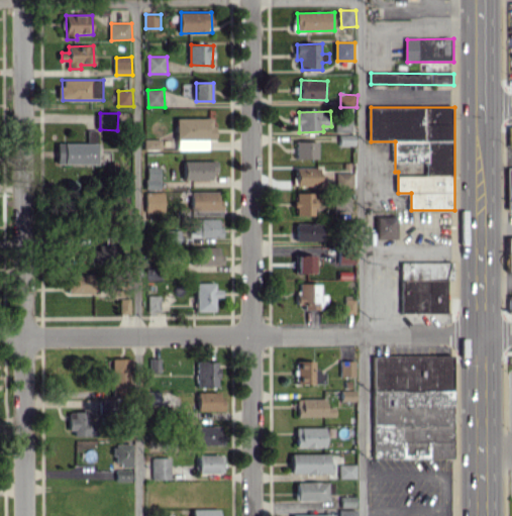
[(179,150),(210,149),(209,140),(216,140),(215,118),(178,119),(179,150)]
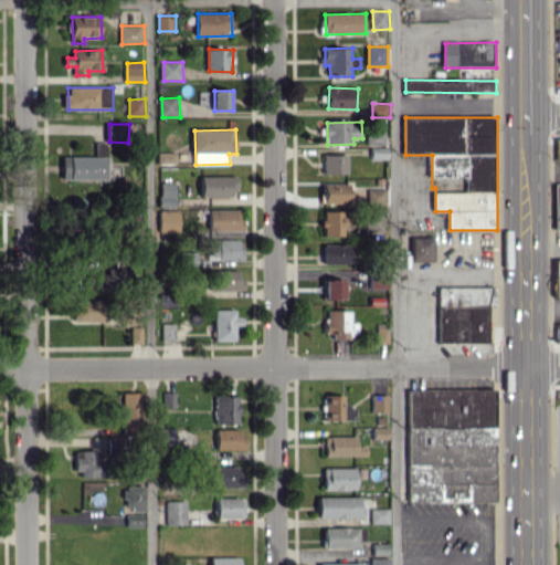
[(387,146),(388,134),(370,134),(370,146),(387,146)]
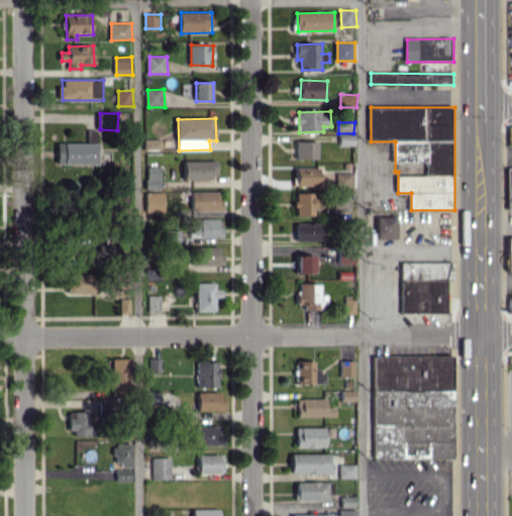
[(163,150),(163,140),(146,139),(146,150),(163,150)]
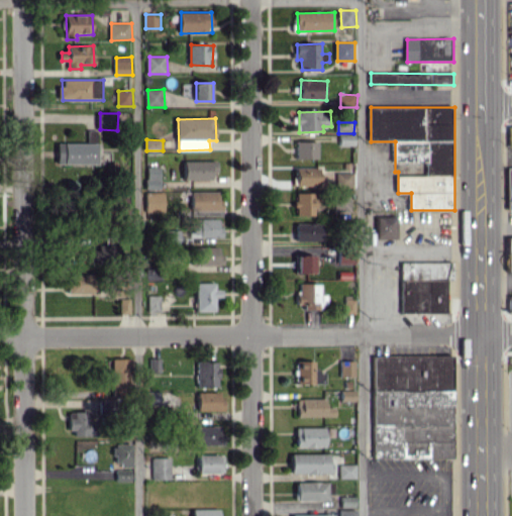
[(319,160),(319,142),(299,142),(299,160),(319,160)]
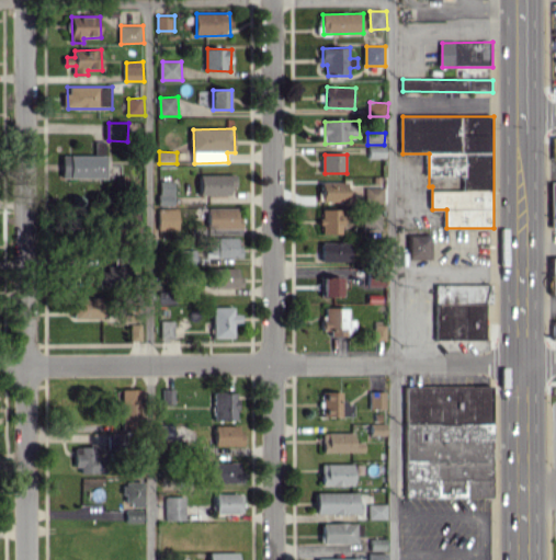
[(109,179),(109,157),(64,156),(64,179),(109,179)]
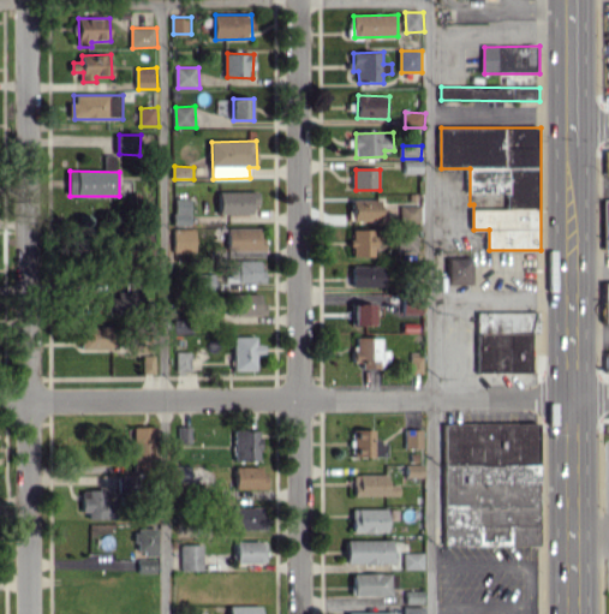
[(257,192),(221,192),(221,214),(258,214),(257,192)]
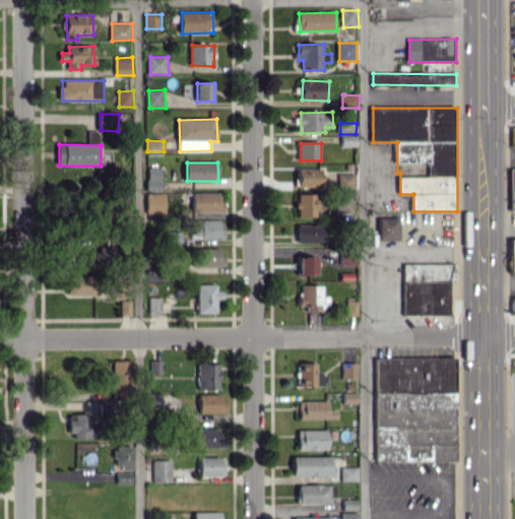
[(149,191),(164,191),(164,169),(149,168),(149,191)]
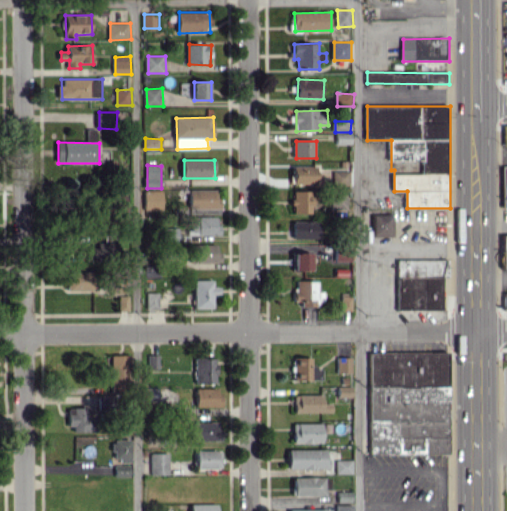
[(320,184),(319,166),(294,167),(295,185),(320,184)]
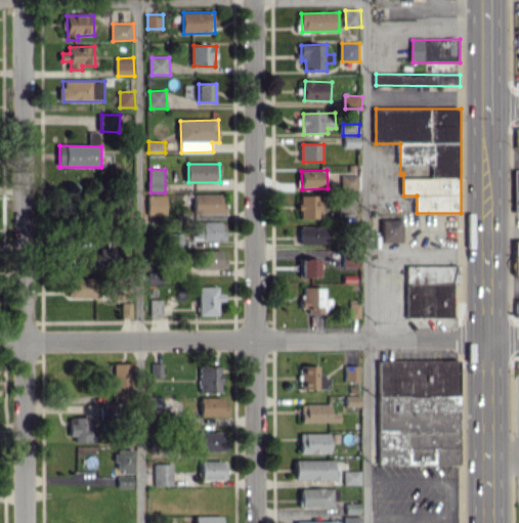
[(343,175),(344,190),(360,190),(360,175),(343,175)]
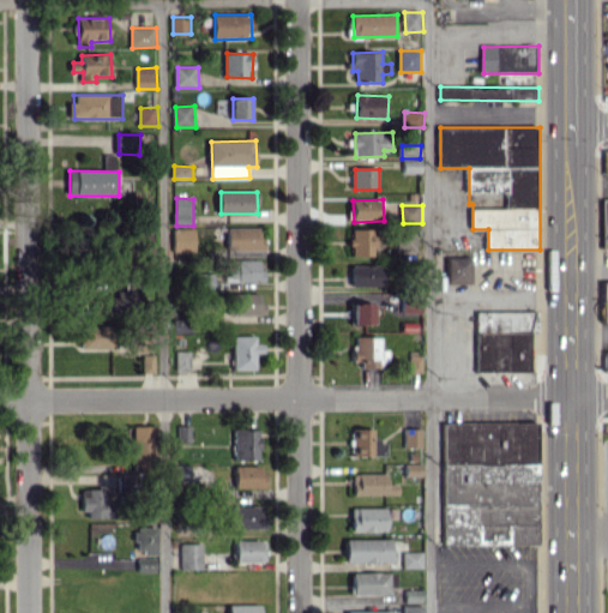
[(230,251),(266,251),(266,238),(262,238),(262,228),(229,228),(230,251)]
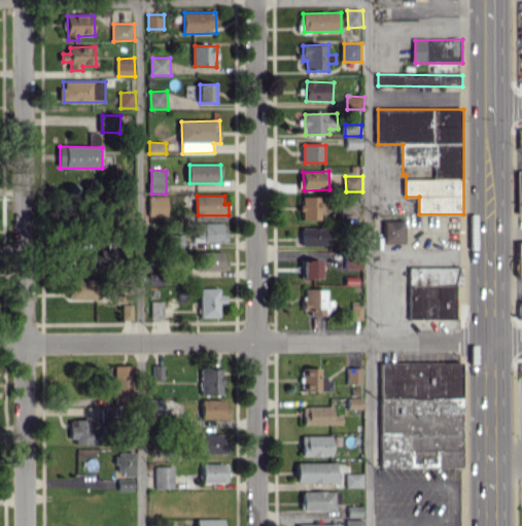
[(169,216),(169,197),(150,197),(151,217),(169,216)]
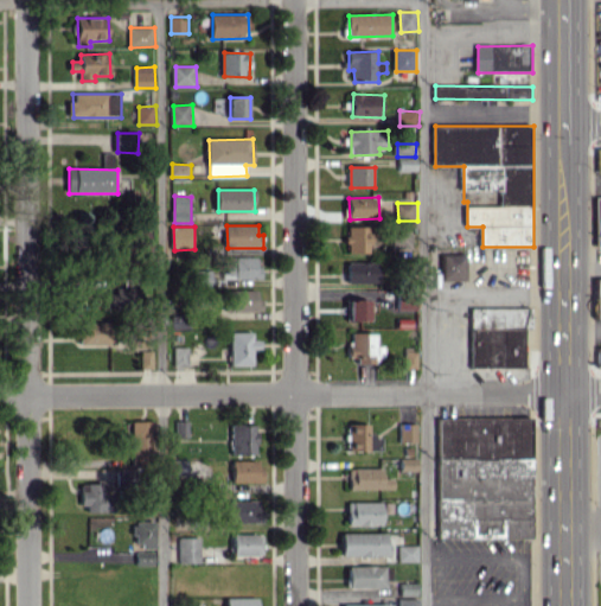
[(350,255),(372,254),(371,227),(349,228),(350,255)]
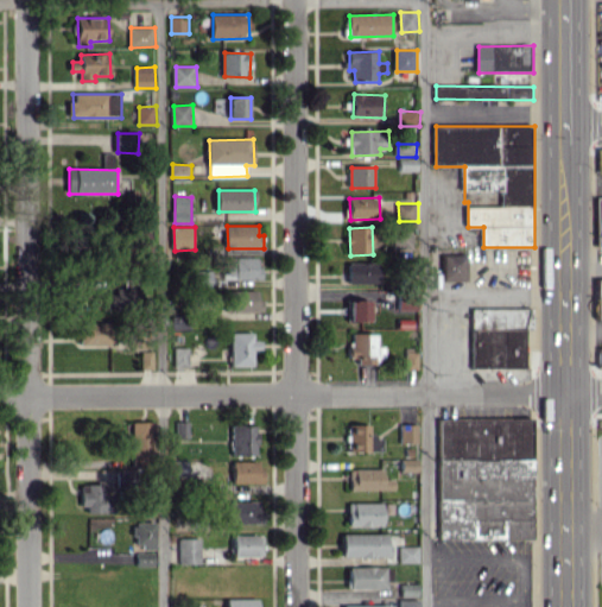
[(447,282),(469,282),(469,255),(445,255),(447,282)]
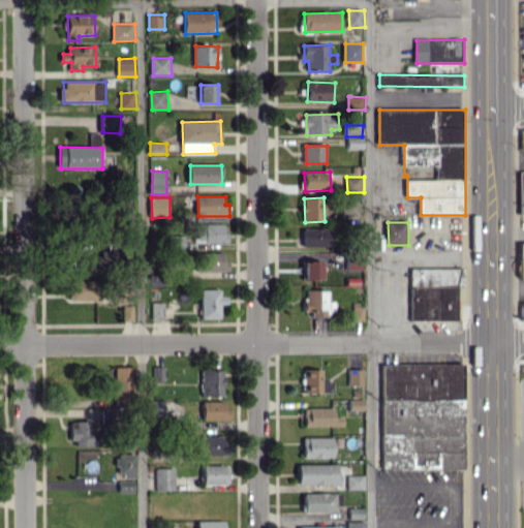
[(228,225),(198,224),(198,243),(228,244),(228,225)]
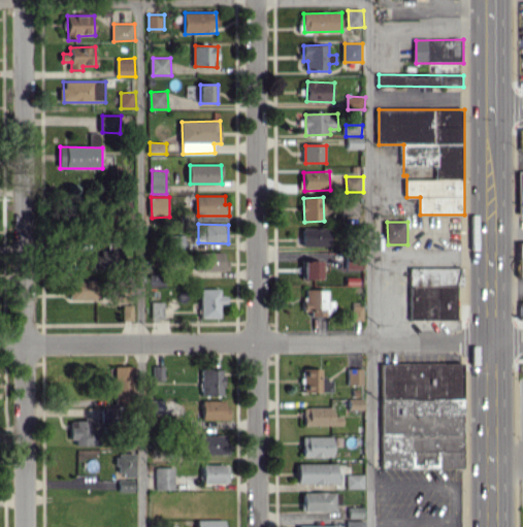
[(329,229),(305,228),(304,246),(329,248),(329,229)]
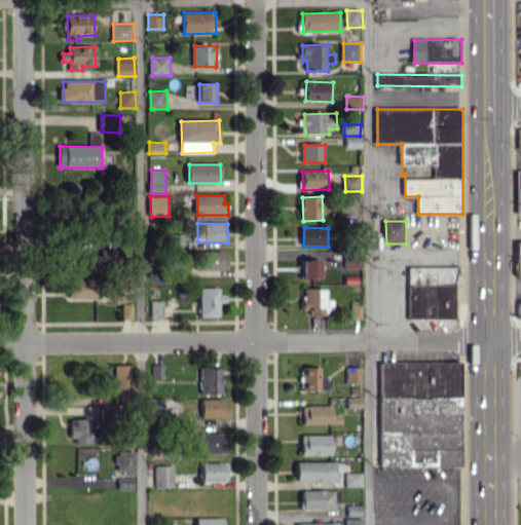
[(184,249),(185,235),(172,234),(172,249),(184,249)]
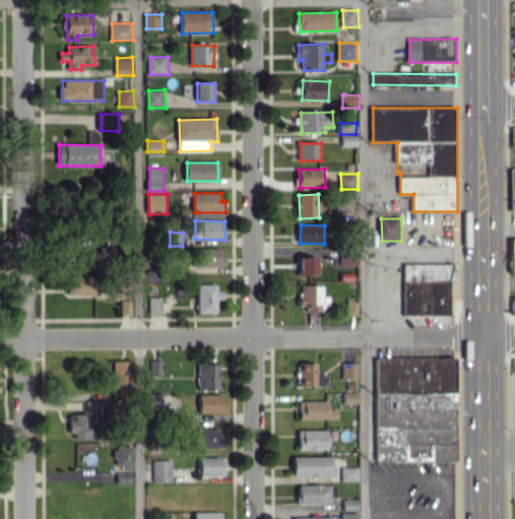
[(101,251),(92,252),(92,263),(111,262),(110,247),(100,247),(101,251)]
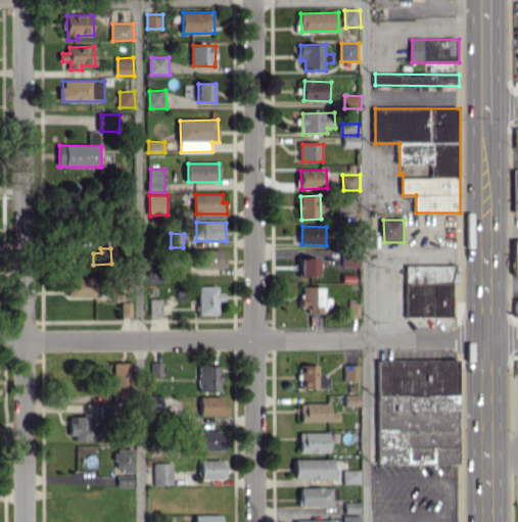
[(226,250),(200,250),(201,269),(226,269),(226,250)]
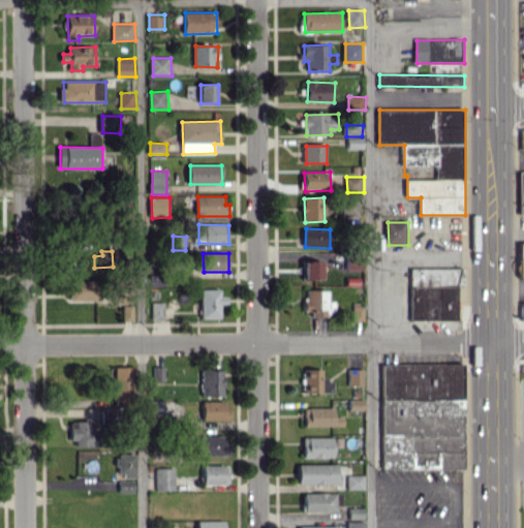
[(349,271),(366,270),(366,253),(349,254),(349,271)]
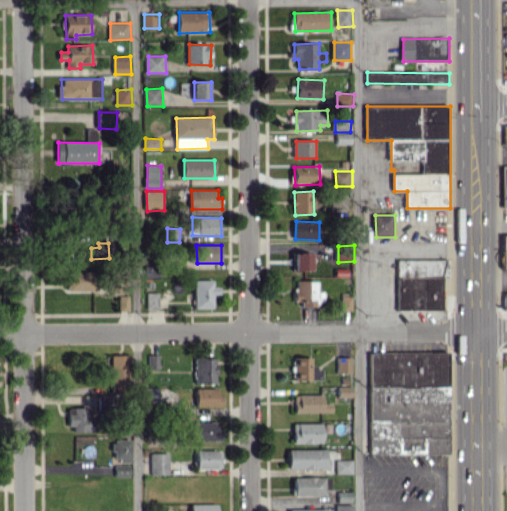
[(295,271),(313,271),(313,253),(295,253),(295,271)]
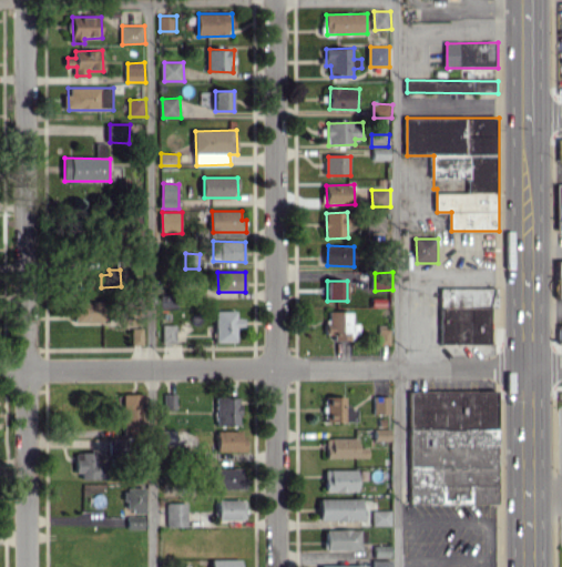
[(498,289),(442,289),(443,345),(492,345),(492,306),(499,306),(498,289)]
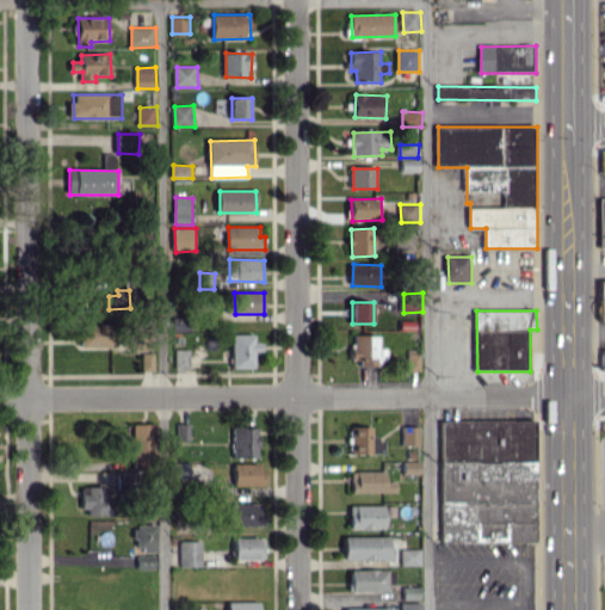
[(116,325),(82,326),(84,349),(117,347),(116,325)]
